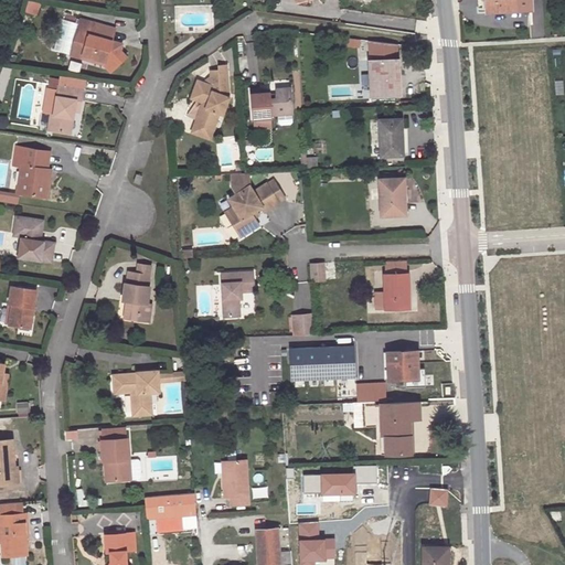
[(31,0),(29,0),(28,12),(40,14),(42,2),(31,0)]
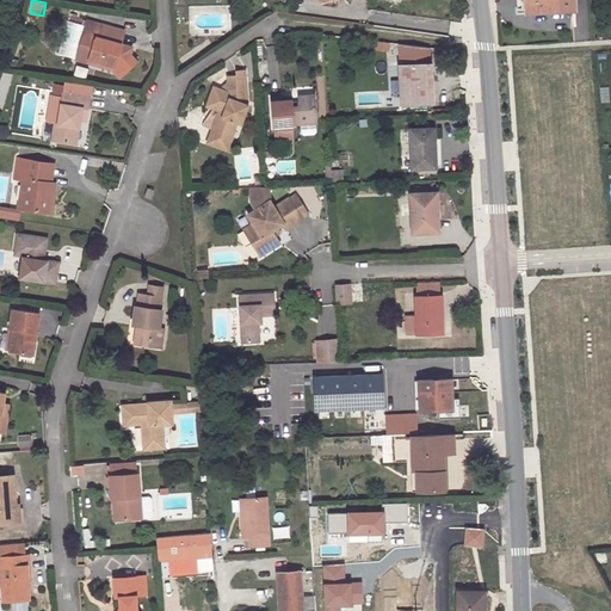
[(581,0),(531,0),(532,11),(581,10),(581,0)]
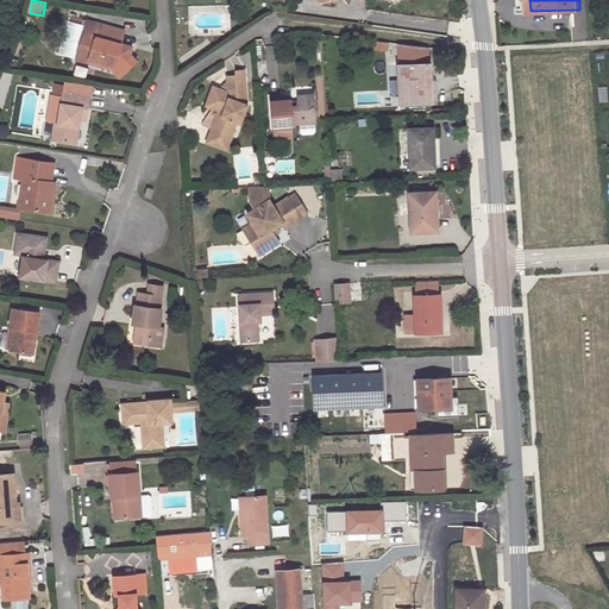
[(118,44),(120,37),(123,23),(99,17),(98,23),(86,20),(82,37),(87,38),(92,46),(89,57),(101,60),(102,56),(115,60),(124,68),(137,54),(130,46),(118,44)]
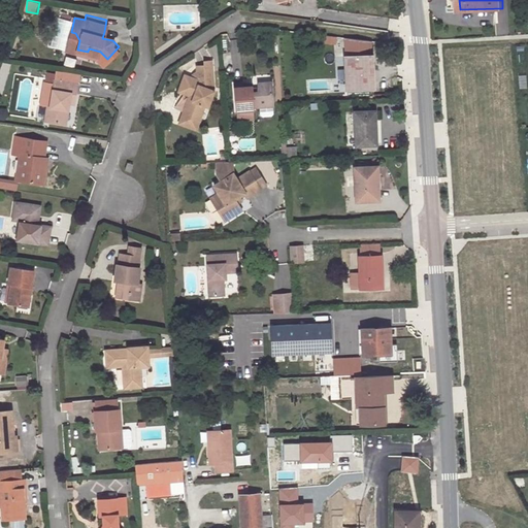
[(71,32),(67,46),(77,50),(79,40),(75,33),(71,32)]
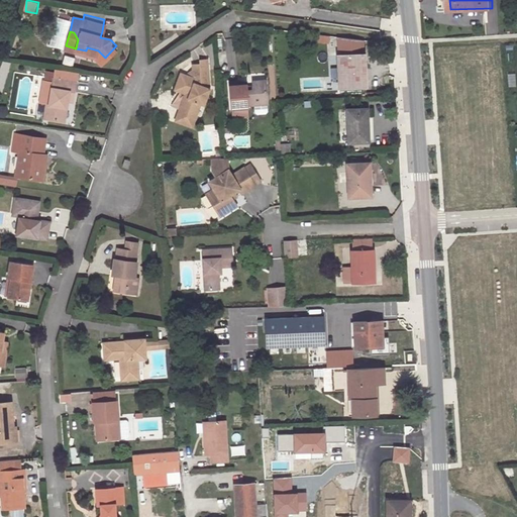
[(112,33),(102,31),(100,37),(110,39),(112,33)]
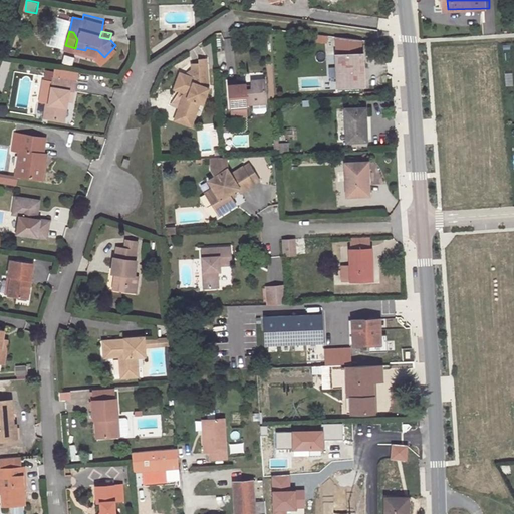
[(327,37),(318,35),(318,44),(326,45),(327,37)]
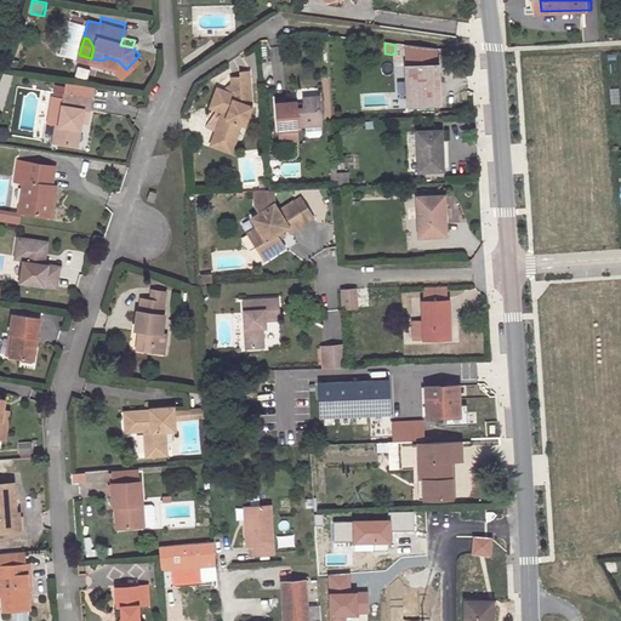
[(408,68),(436,67),(436,51),(408,46),(408,68)]
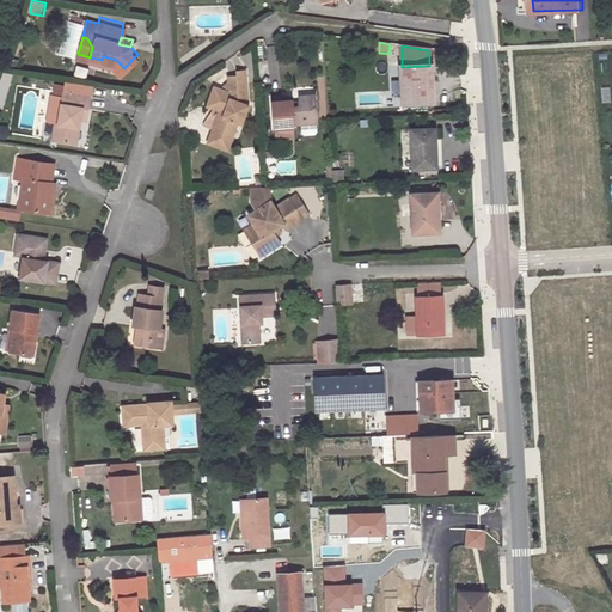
[(103,56),(102,60),(115,63),(121,71),(124,68),(116,60),(103,56)]
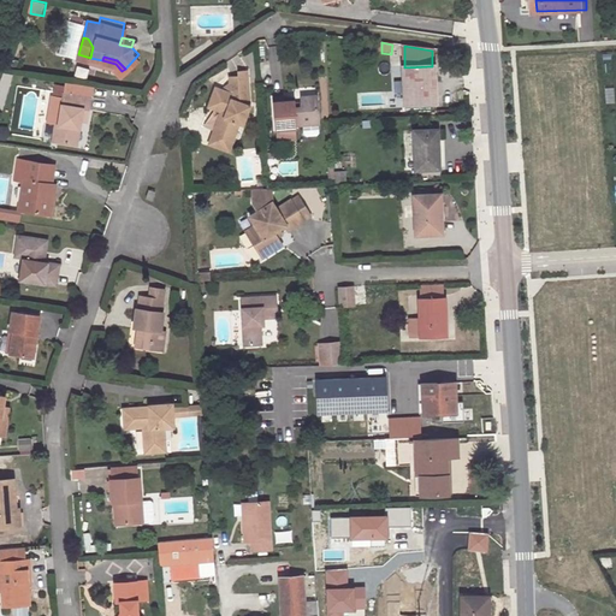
[(76,75),(88,78),(90,67),(78,64),(76,75)]
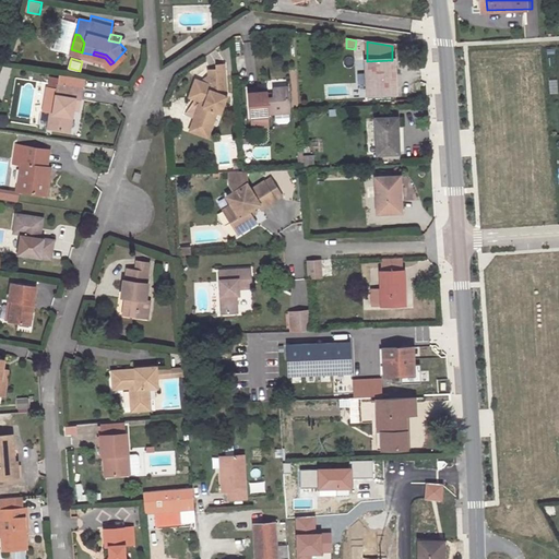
[(366,61),(367,96),(395,95),(394,60),(392,60),(367,61),(366,61)]
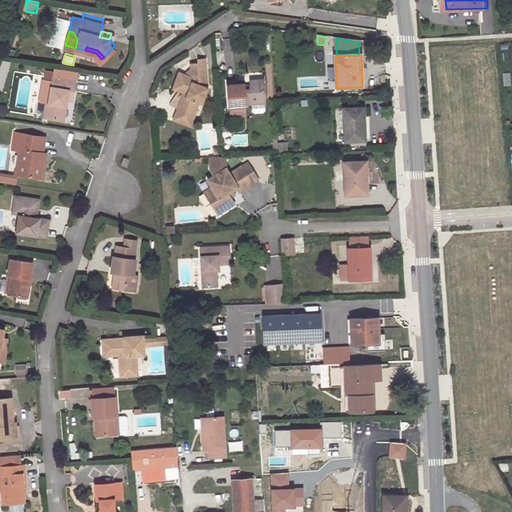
[(183,93),(177,108),(181,110),(177,120),(189,125),(197,103),(201,104),(208,87),(206,59),(199,59),(199,63),(191,63),(191,70),(188,71),(183,75),(179,73),(172,89),(183,93)]
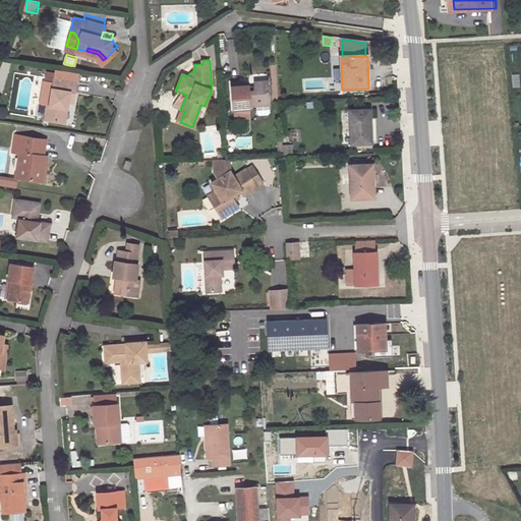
[(66,88),(71,89),(74,69),(51,66),(46,101),(43,101),(41,115),(59,117),(60,104),(64,104),(65,98),(66,88)]
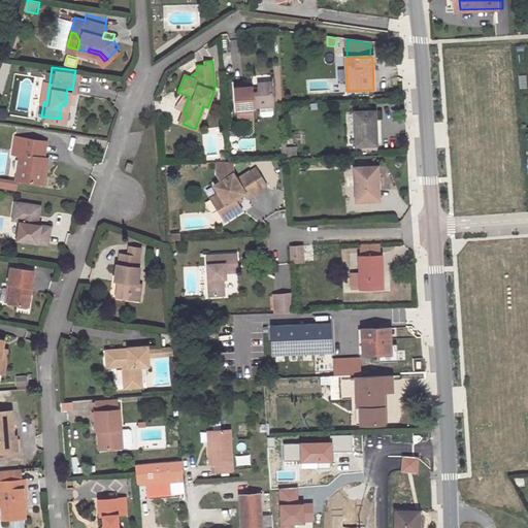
[(249,86),(235,88),(235,111),(251,110),(251,106),(260,106),(272,106),(271,81),(258,83),(259,91),(250,92),(249,86)]
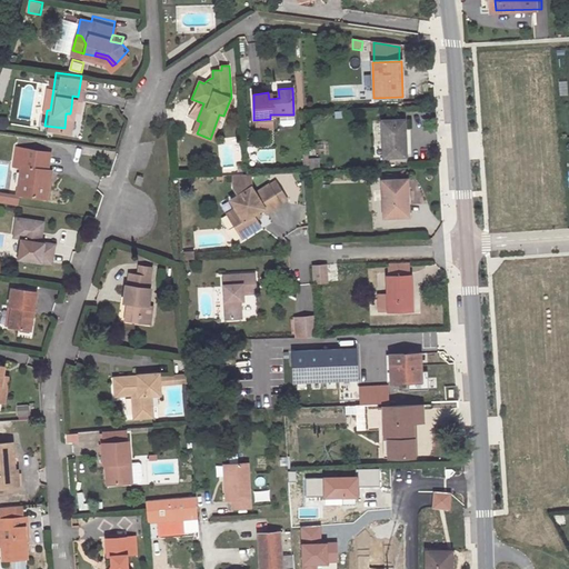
[(293,115),(280,115),(280,122),(283,126),(291,126),(295,122),(293,115)]
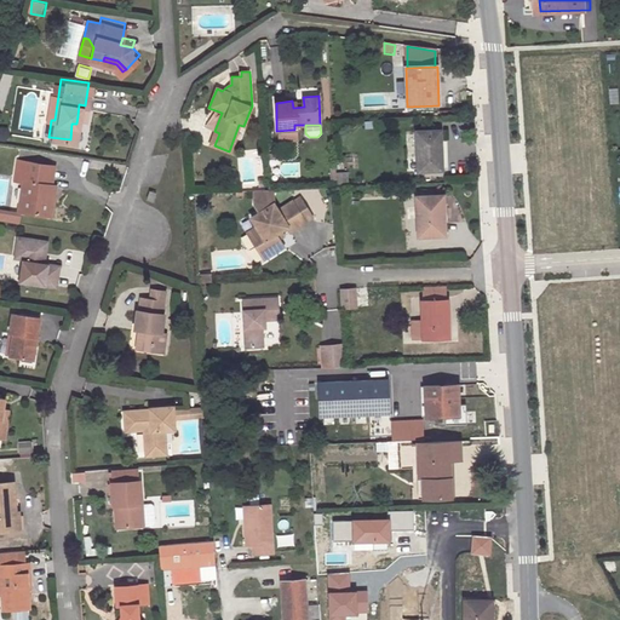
[(0,127),(0,138),(10,138),(10,127),(0,127)]
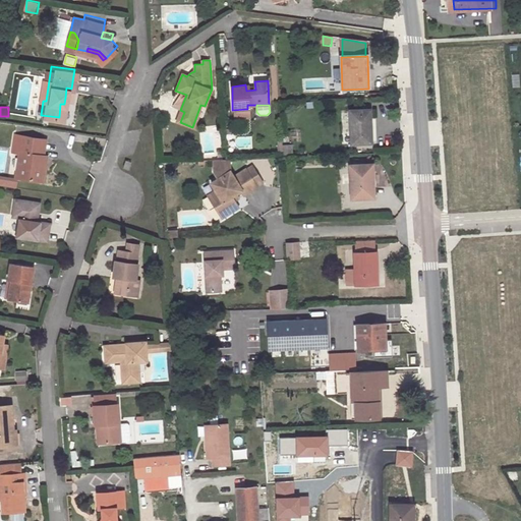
[(176,121),(180,122),(184,112),(180,110),(176,121)]
